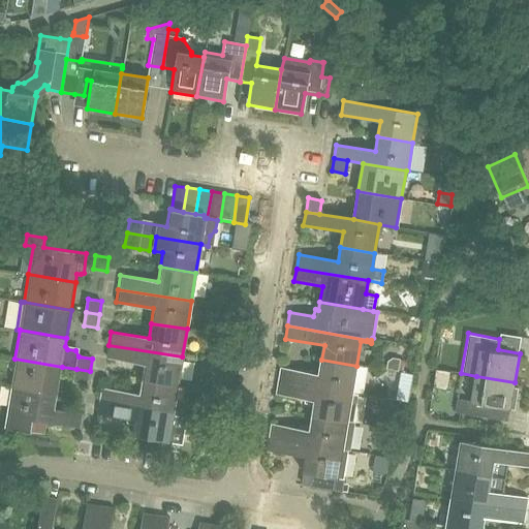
[(178,385),(182,356),(109,345),(106,359),(145,365),(142,380),(178,385)]
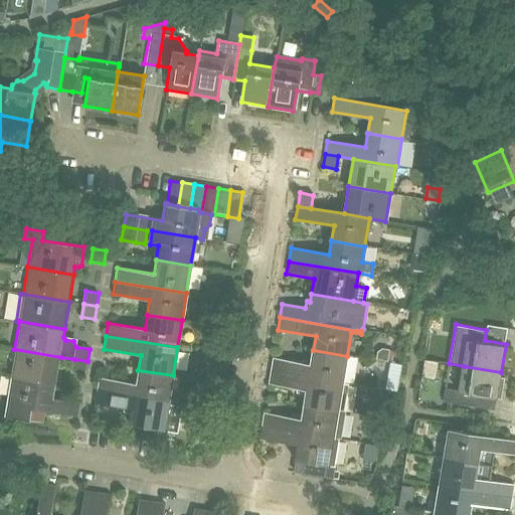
[(55,384),(60,357),(14,349),(10,377),(55,384)]
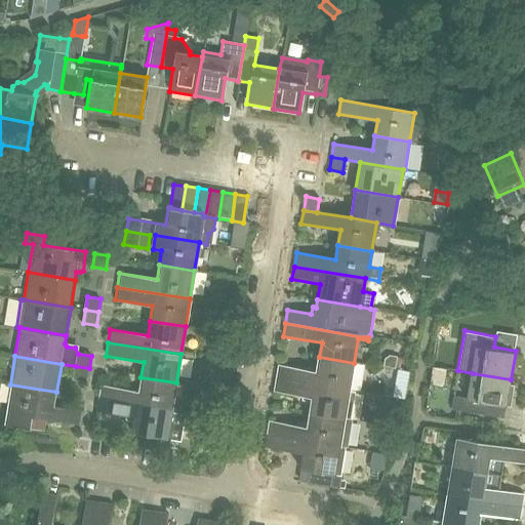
[(276,378),(349,391),(354,363),(319,357),(317,372),(278,365),(276,378)]
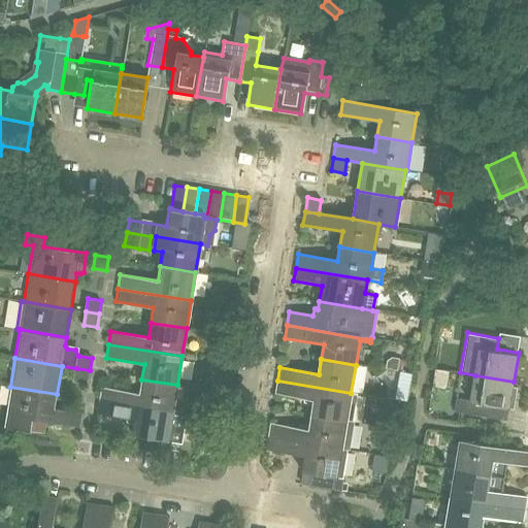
[(88,385),(90,370),(76,368),(74,382),(88,385)]
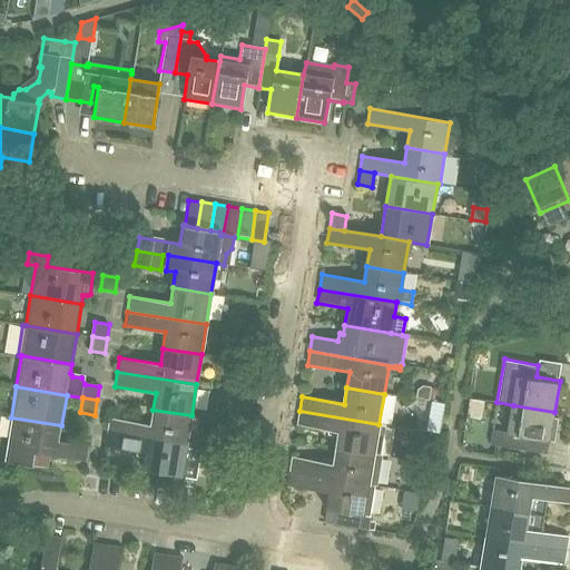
[(485,401),(470,397),(468,416),(482,419),(485,401)]
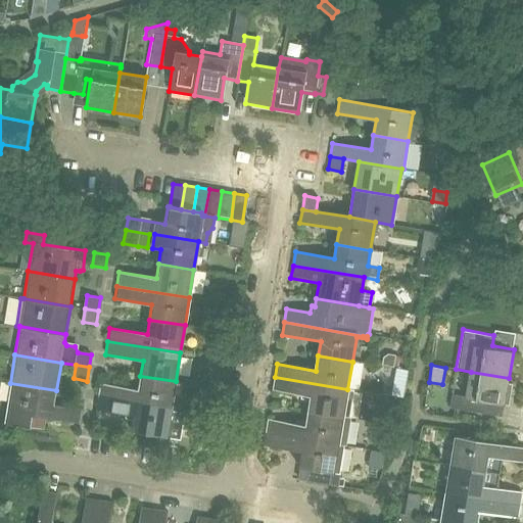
[(391,396),(396,397),(403,398),(410,370),(396,368),(391,396)]
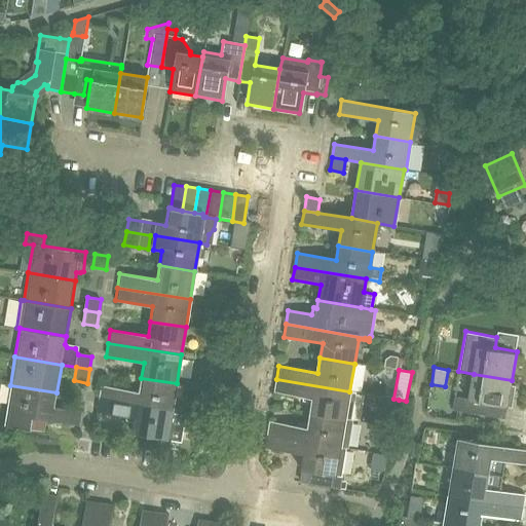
[(486,403),(508,406),(513,407),(516,385),(511,385),(512,380),(474,374),(470,399),(455,397),(452,410),(483,415),(486,403)]
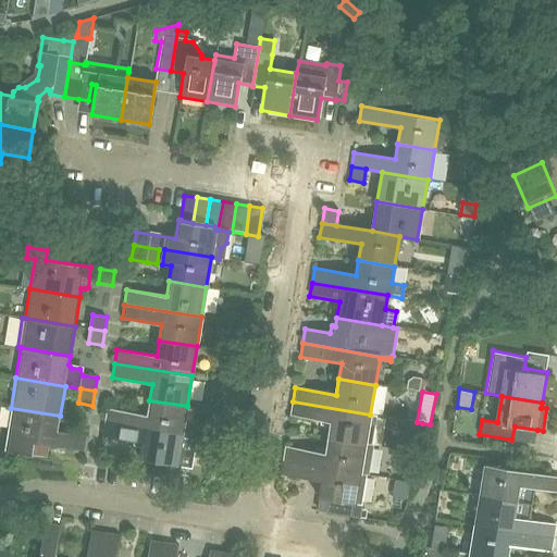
[(107,409),(104,423),(182,435),(187,406),(149,400),(147,416),(107,409)]
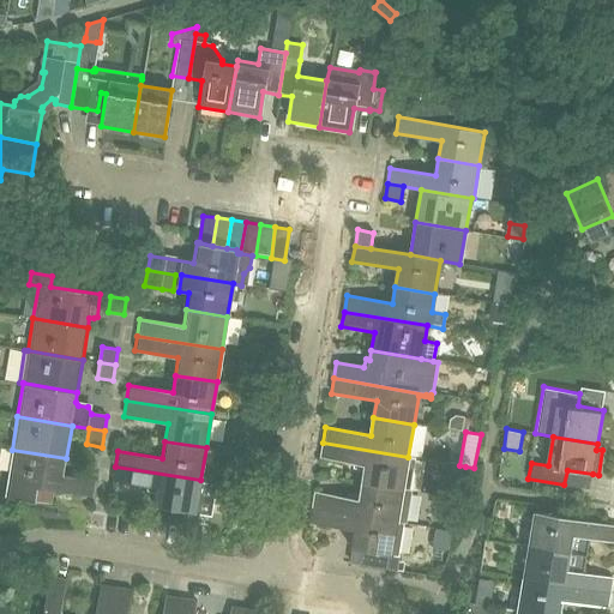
[(366,465),(363,483),(413,492),(417,459),(408,457),(323,443),(320,457),(366,465)]
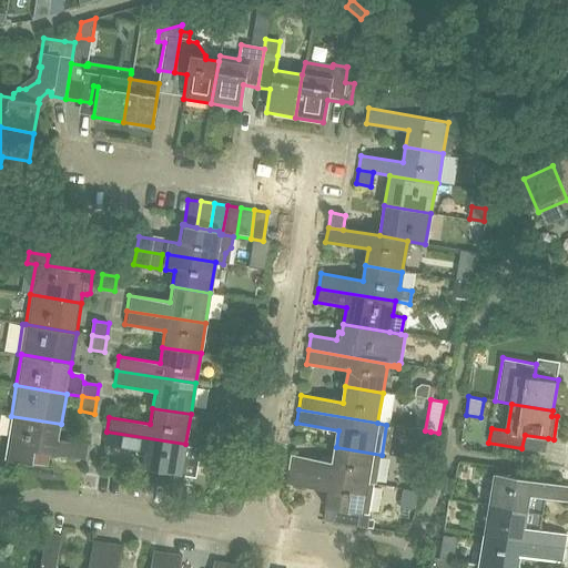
[(4,459),(29,464),(31,450),(82,458),(84,444),(59,440),(61,424),(11,416),(4,459)]
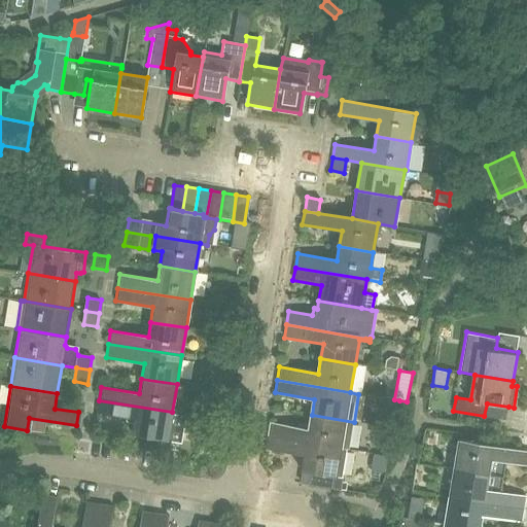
[(99,400),(97,414),(134,420),(132,435),(180,444),(185,414),(172,412),(99,400)]
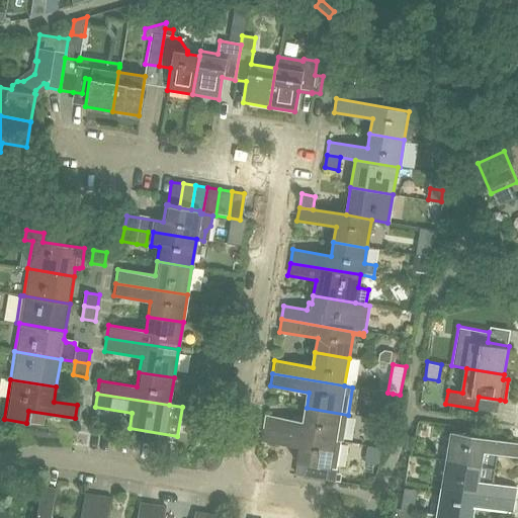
[(265,416),(263,429),(342,442),(343,442),(348,415),(307,408),(304,423),(265,416)]
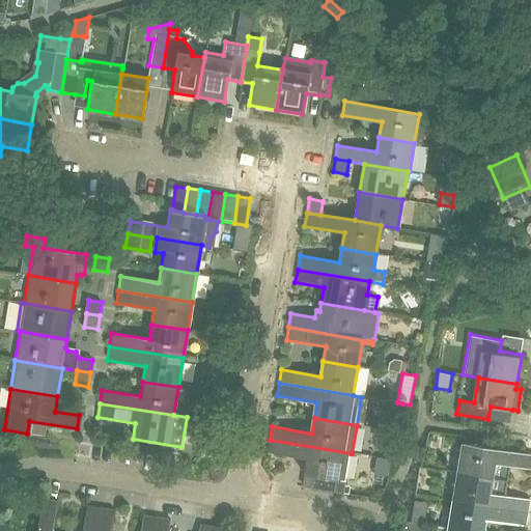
[(270,440),(268,452),(307,459),(304,475),(345,482),(351,453),(270,440)]
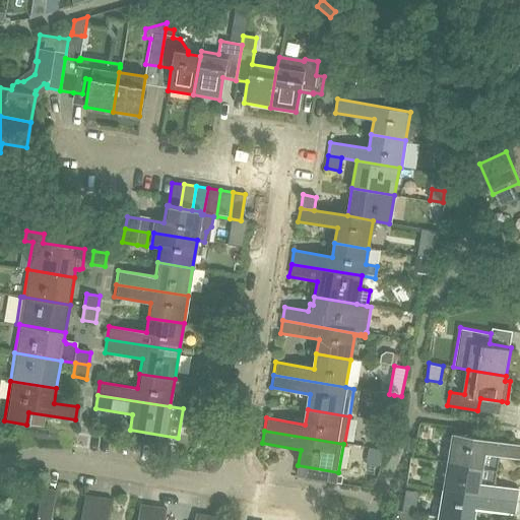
[(519,459),(519,445),(512,444),(453,434),(448,462),(497,471),(499,463),(495,459),(496,456),(500,456),(519,459)]
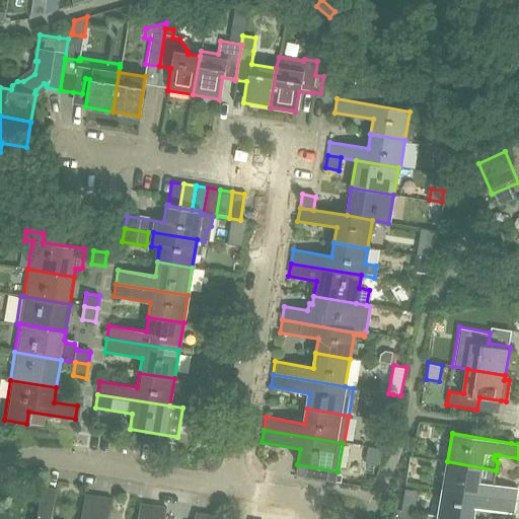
[(496,470),(447,461),(443,490),(514,502),(516,489),(494,485),(490,484),(491,479),(495,477),(496,470)]
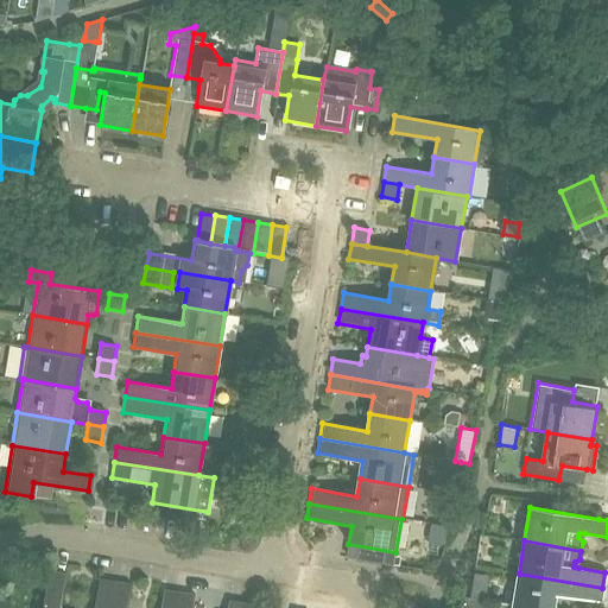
[(58,607),(65,574),(49,571),(42,607),(58,607)]
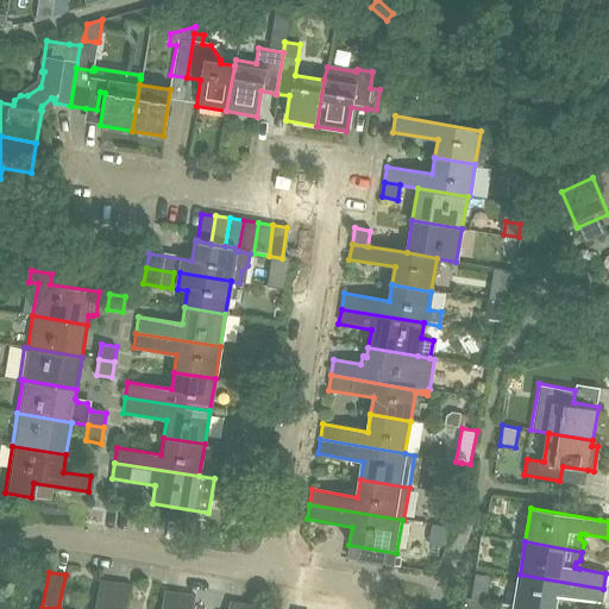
[(514,606),(533,608),(553,608),(556,596),(601,603),(603,589),(520,575),(514,606)]
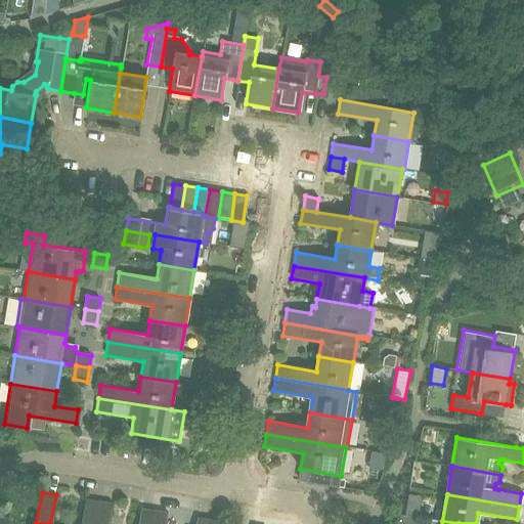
[(423,497),(409,495),(406,515),(420,517),(423,497)]
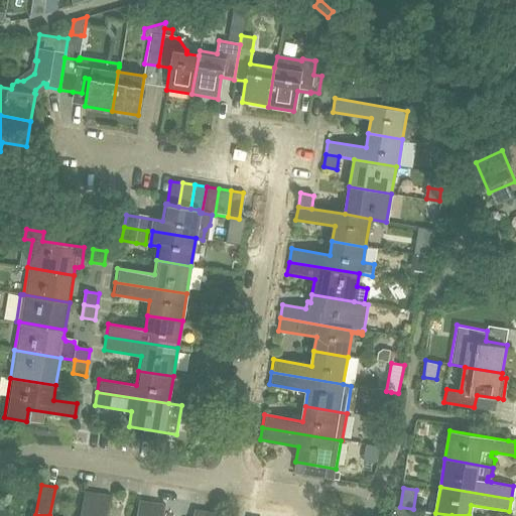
[(79,515),(93,515),(97,494),(83,492),(79,515)]
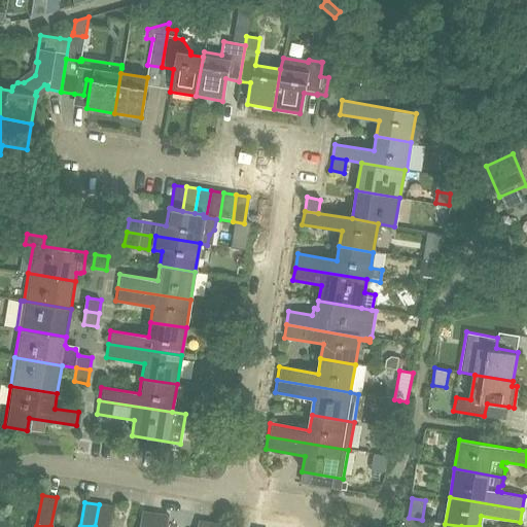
[(108,526),(112,506),(99,504),(95,526),(108,526)]
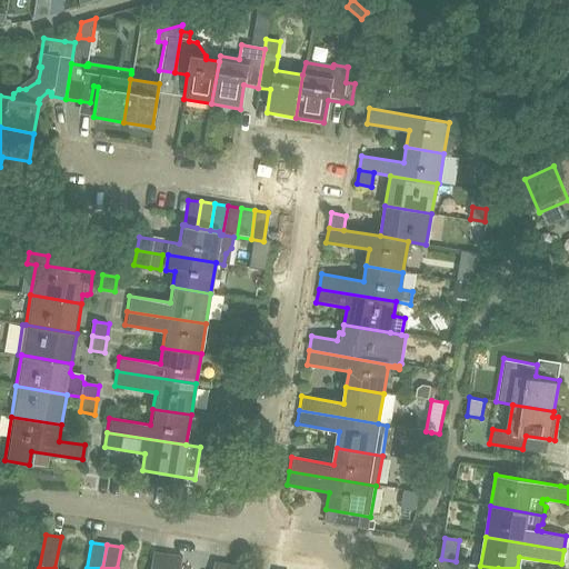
[(165,568),(168,555),(153,552),(150,568),(165,568)]
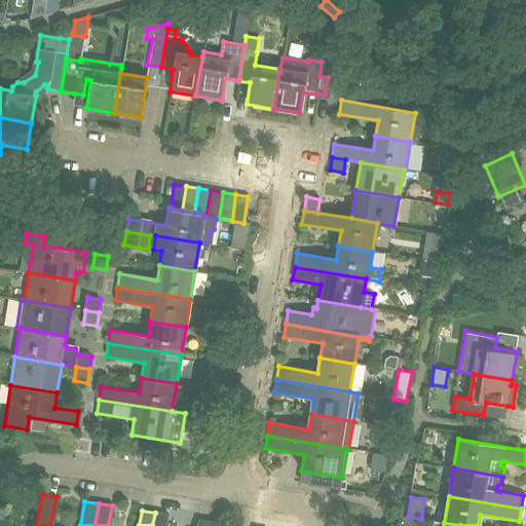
[(165,525),(167,515),(155,513),(152,525),(165,525)]
